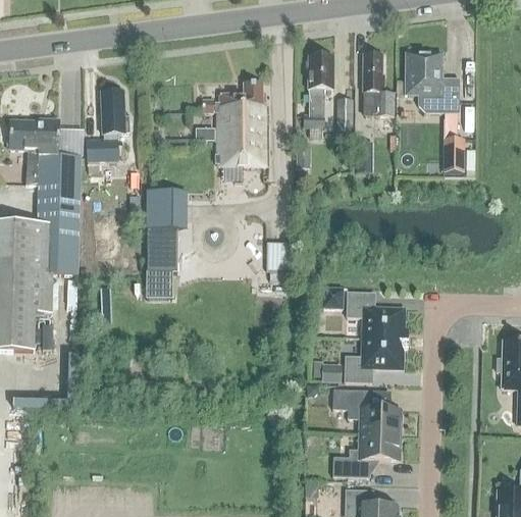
[(441,78),(441,53),(407,53),(406,72),(405,72),(405,82),(397,82),(396,94),(404,94),(418,94),(418,104),(425,112),(445,112),(457,112),(459,112),(459,78),(444,78),(441,78)]
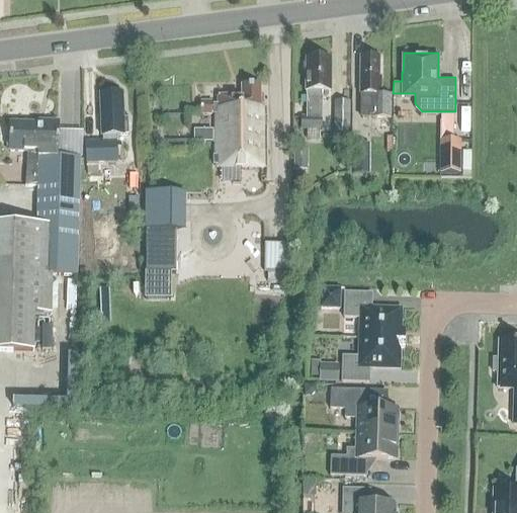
[(362,114),(373,114),(391,114),(391,90),(381,90),(381,73),(378,73),(379,54),(360,54),(360,105),(362,105),(362,114)]
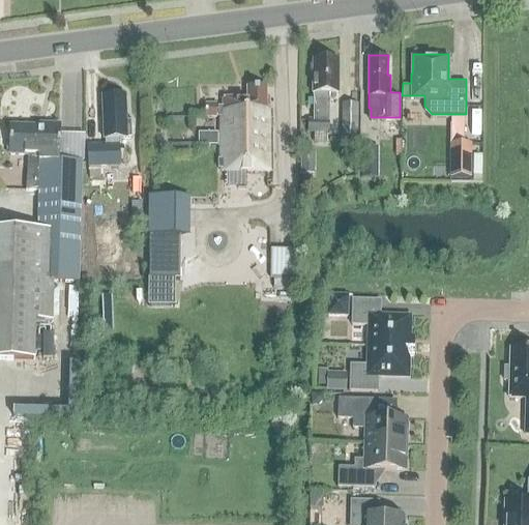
[(338,96),(338,57),(314,57),(314,89),(314,108),(314,116),(309,116),(307,128),(329,128),(329,96),(338,96)]
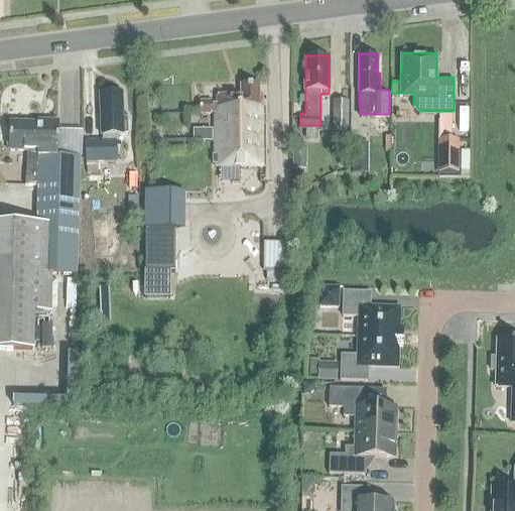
[(200,98),(200,111),(211,111),(211,110),(215,110),(215,153),(213,153),(213,160),(215,160),(215,163),(264,163),(264,104),(259,104),(259,82),(241,82),(241,92),(217,92),(217,100),(211,101),(211,98),(200,98)]
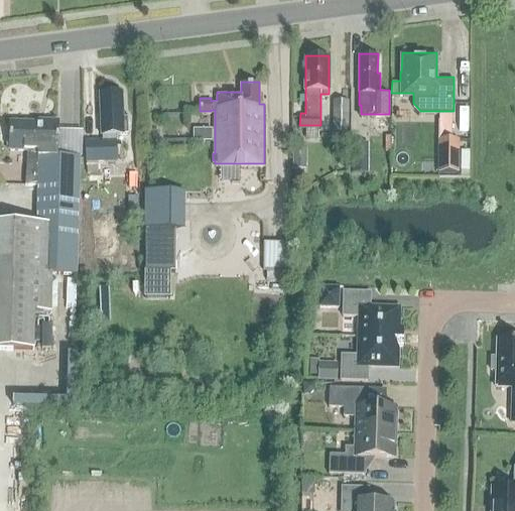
[(100,91),(101,131),(102,131),(103,137),(86,138),(86,159),(116,158),(115,131),(128,130),(127,115),(123,115),(122,90),(100,91)]
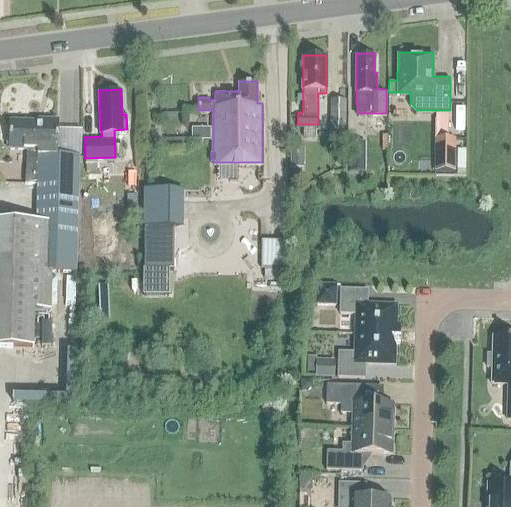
[(329,129),(345,130),(346,97),(330,96),(329,129)]
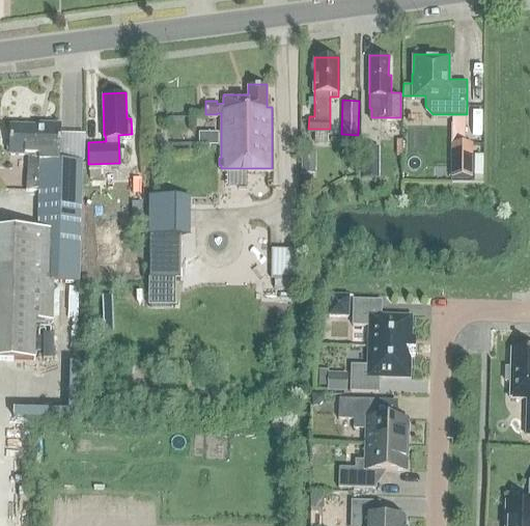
[(29,151),(28,180),(28,188),(39,188),(38,228),(0,226),(0,356),(34,358),(35,317),(52,319),(53,278),(77,279),(78,258),(79,258),(82,159),(59,158),(60,120),(45,120),(45,123),(10,122),(9,150),(29,151)]
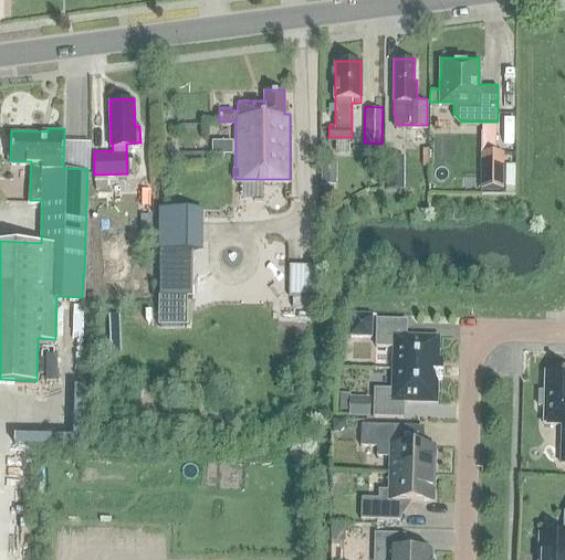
[(169,139),(169,136),(165,136),(165,139),(165,148),(161,148),(161,157),(165,157),(175,156),(175,139),(169,139)]
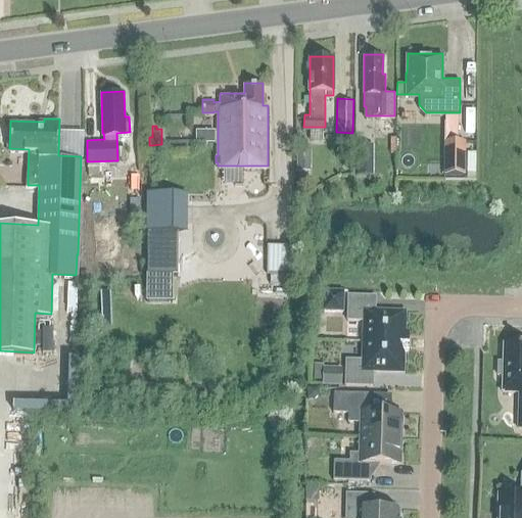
[(445,139),(445,172),(465,172),(465,139),(445,139)]
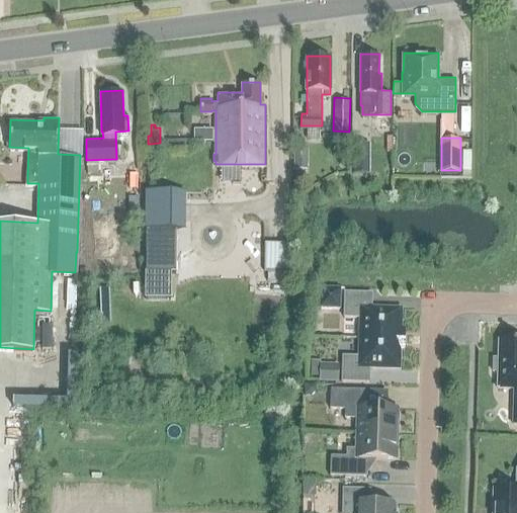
[(367,140),(353,140),(352,170),(366,170),(367,140)]
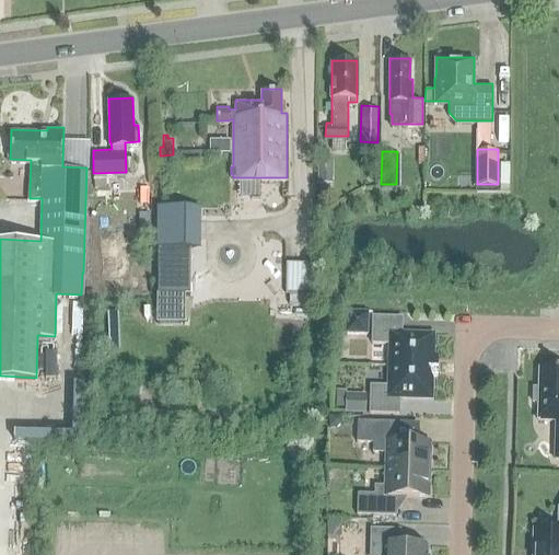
[(504,152),(504,183),(513,183),(513,152),(504,152)]
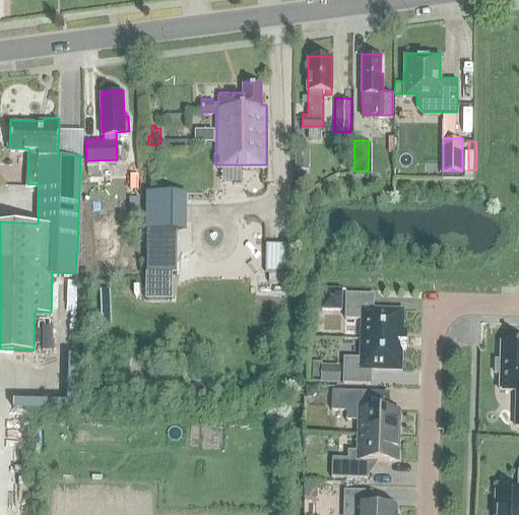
[(305,146),(296,146),(295,146),(295,167),(305,167),(307,167),(307,146),(305,146)]
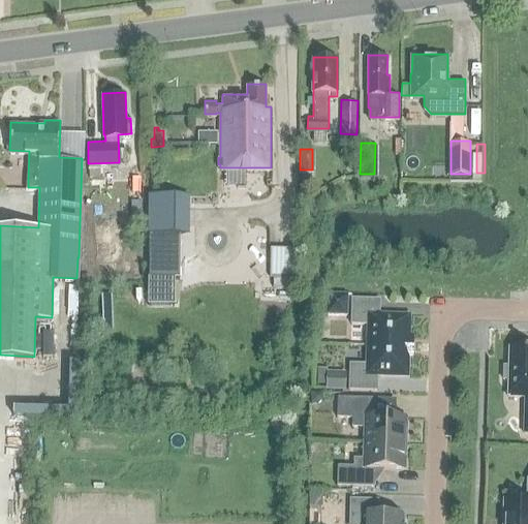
[(100,162),(88,163),(89,174),(100,173),(100,162)]
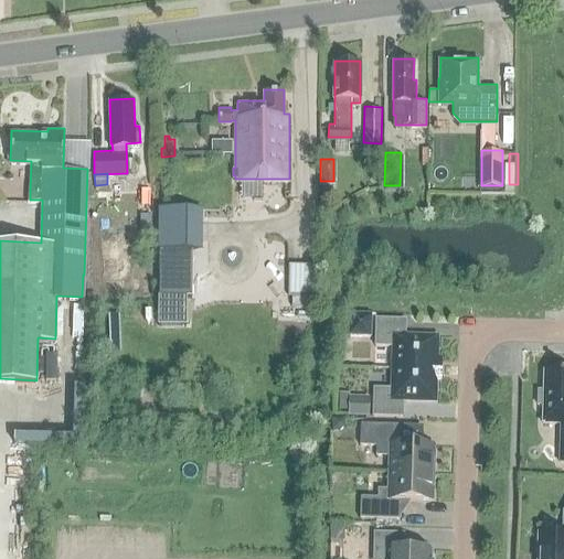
[(150,201),(150,185),(141,185),(141,201),(150,201)]
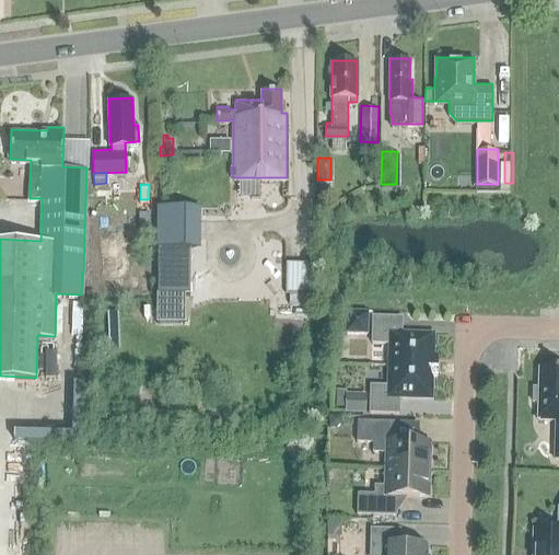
[(158,204),(158,289),(190,289),(190,244),(190,204),(158,204)]
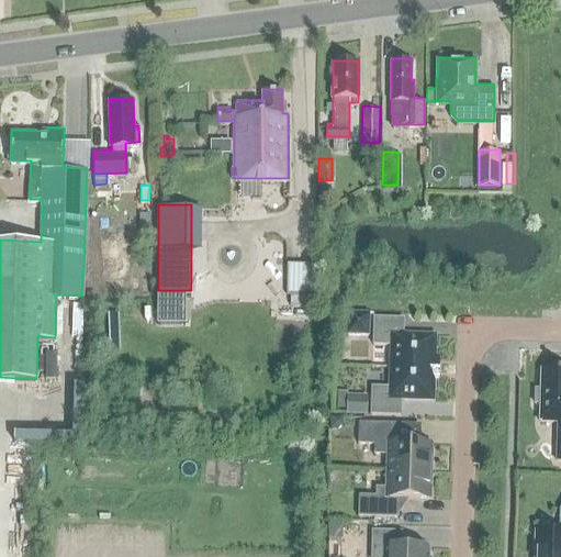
[(317,299),(315,258),(292,259),(293,300),(317,299)]
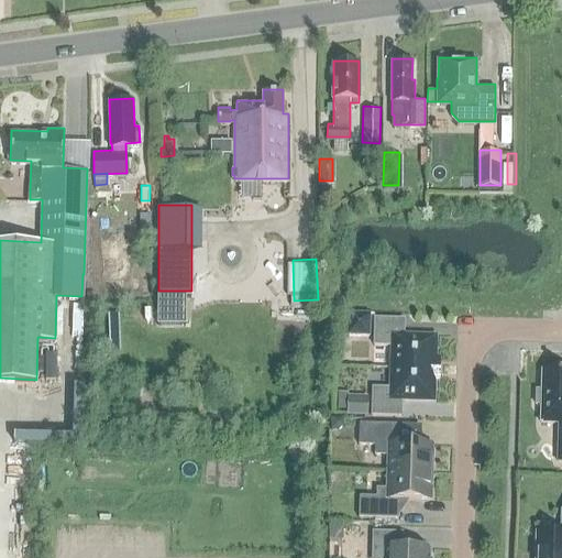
[(112,276),(122,282),(127,273),(117,269),(112,276)]
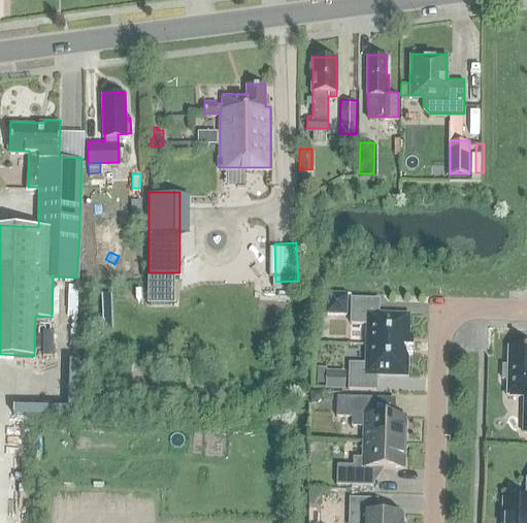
[(326,312),(348,312),(348,290),(326,290),(326,312)]
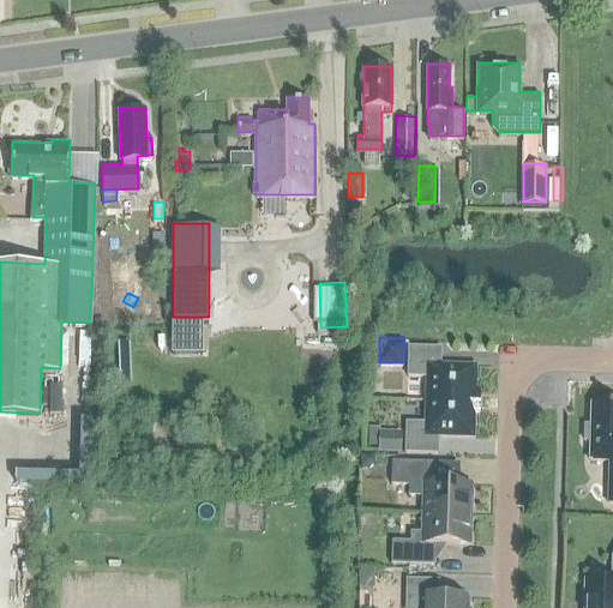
[(427,373),(426,396),(474,397),(475,362),(440,361),(440,344),(409,343),(408,372),(427,373)]
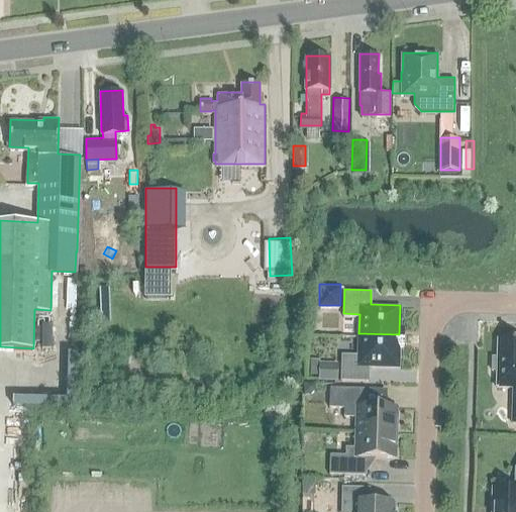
[(399,334),(358,333),(358,352),(342,352),(341,377),(369,378),(369,364),(399,365),(399,334)]
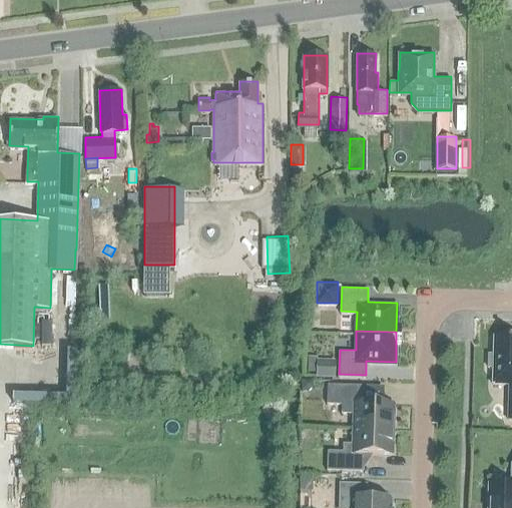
[(511,335),(494,335),(493,352),(488,352),(488,365),(493,365),(492,381),(509,382),(508,417),(511,416),(511,335)]
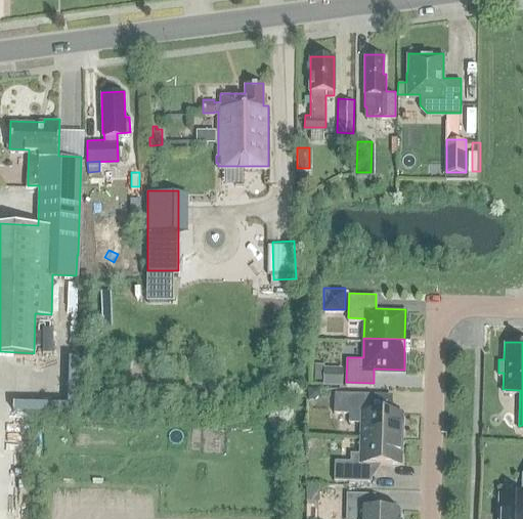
[(323,365),(322,382),(341,383),(342,366),(323,365)]
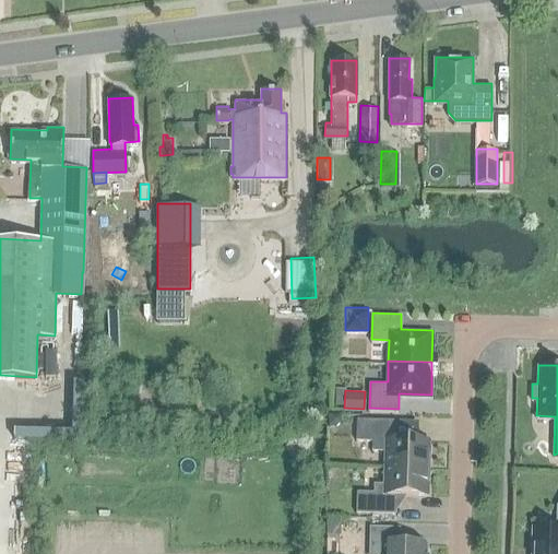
[(329,412),(329,423),(334,423),(340,419),(340,412),(329,412)]
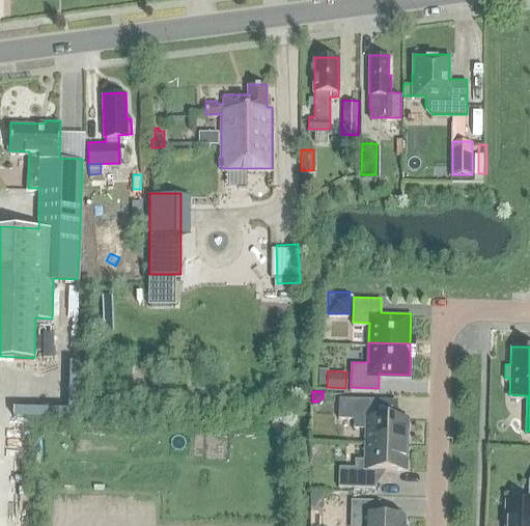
[(366,426),(365,441),(407,442),(408,416),(378,415),(378,396),(339,395),(338,416),(354,416),(354,425),(366,426)]
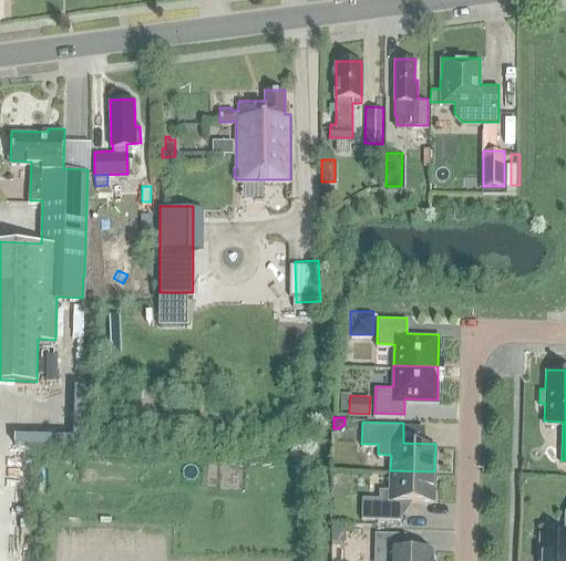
[(434,471),(390,470),(389,487),(379,487),(379,496),(361,495),(361,517),(401,518),(401,498),(434,499),(434,471)]
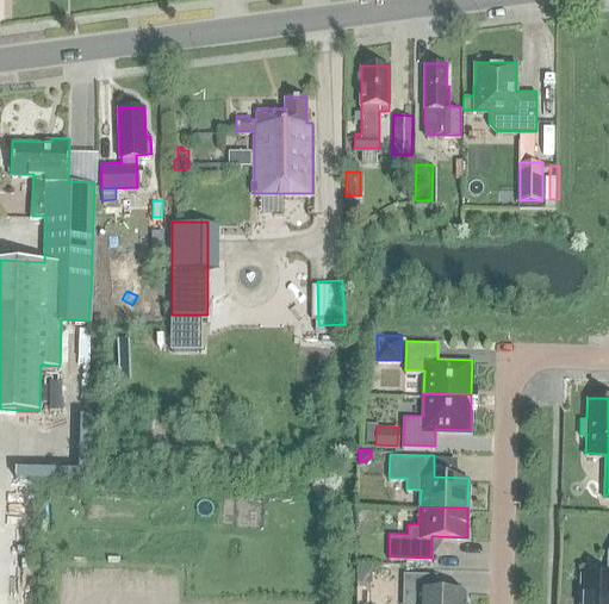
[(371,581),(372,562),(358,561),(356,580),(371,581)]
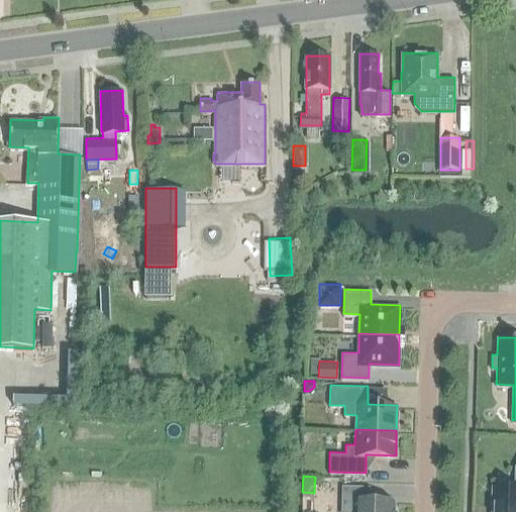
[(352,511),(394,511),(394,501),(369,500),(369,486),(342,485),(342,511),(352,511)]
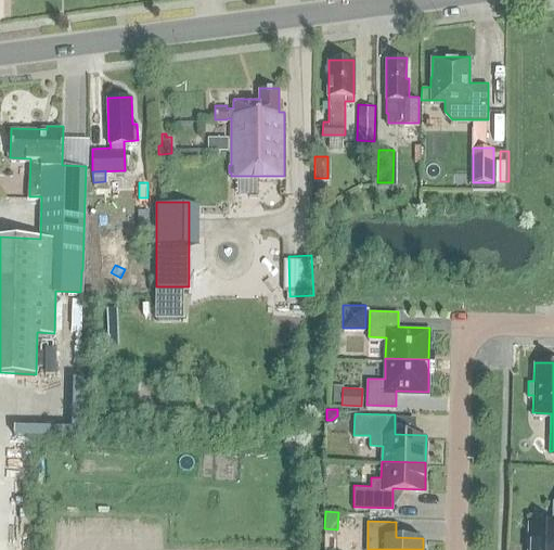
[(527,549),(553,549),(553,523),(528,522),(527,549)]
